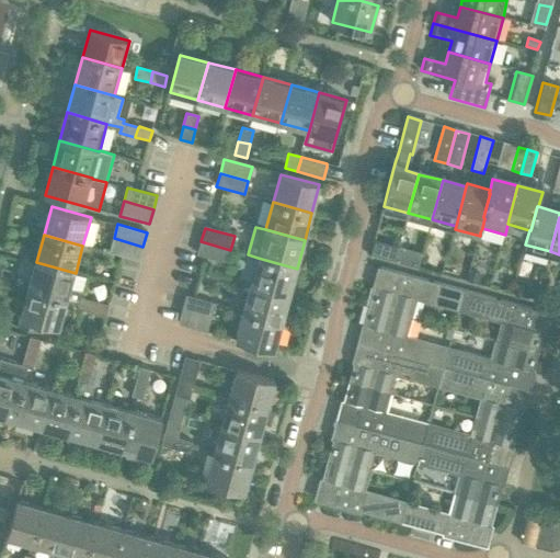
[(139,261),(143,247),(114,238),(110,253),(139,261)]
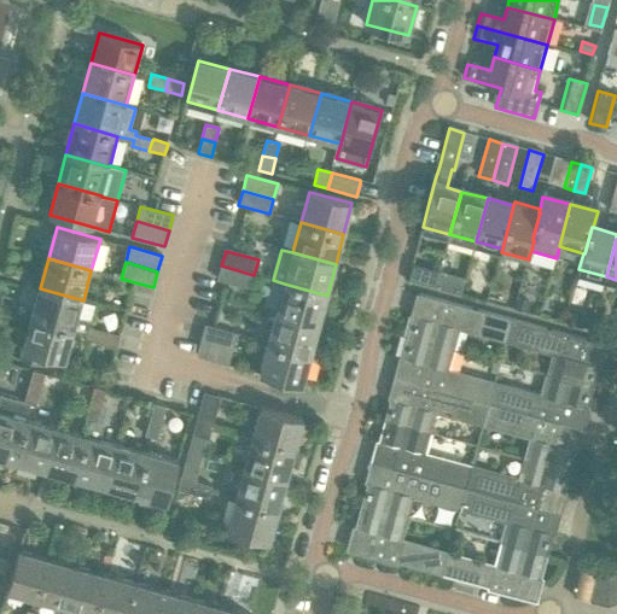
[(250,291),(254,275),(221,265),(216,282),(250,291)]
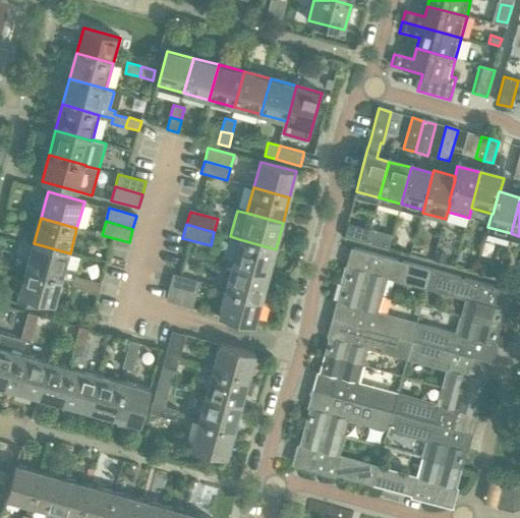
[(388,249),(392,235),(371,230),(367,244),(388,249)]
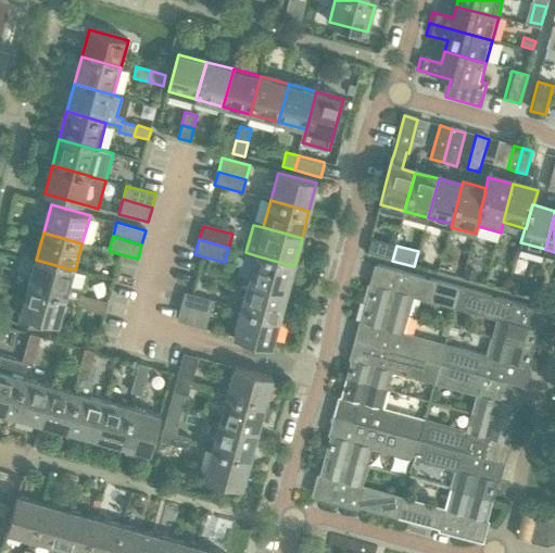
[(287,292),(294,266),(255,255),(249,281),(287,292)]
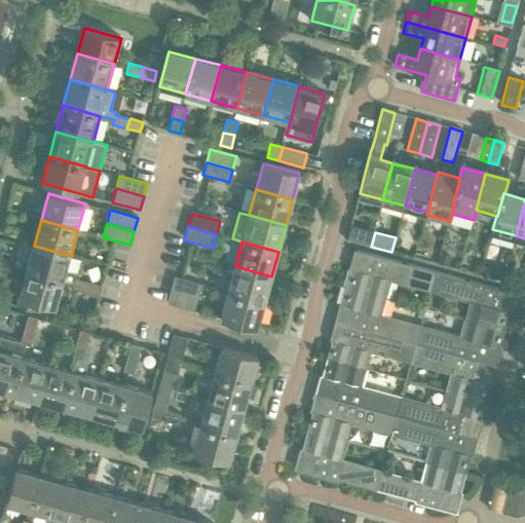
[(86,294),(89,284),(77,281),(78,274),(67,271),(71,256),(34,246),(27,271),(64,282),(75,286),(74,291),(86,294)]
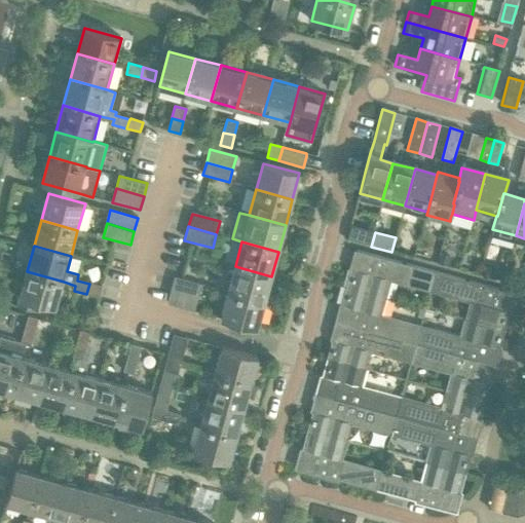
[(437,273),(357,251),(357,252),(373,257),(369,273),(351,269),(351,270),(354,271),(350,288),(347,287),(346,288),(387,298),(391,282),(432,292),(437,273)]
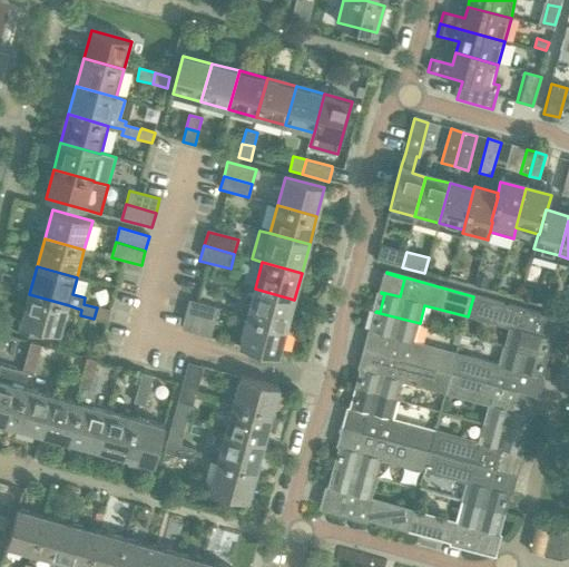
[(477,276),(474,287),(487,291),(489,280),(477,276)]
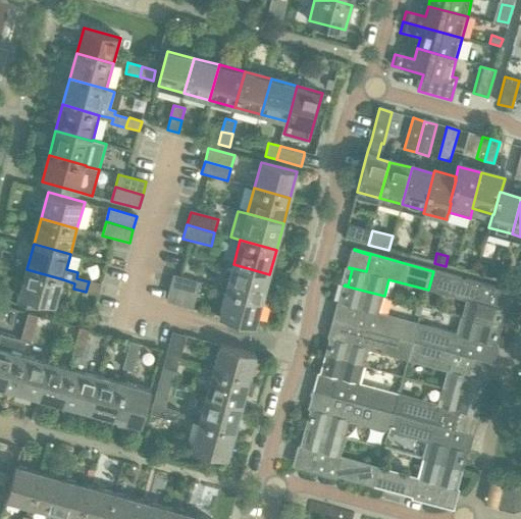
[(262,300),(269,274),(233,264),(226,290),(262,300)]
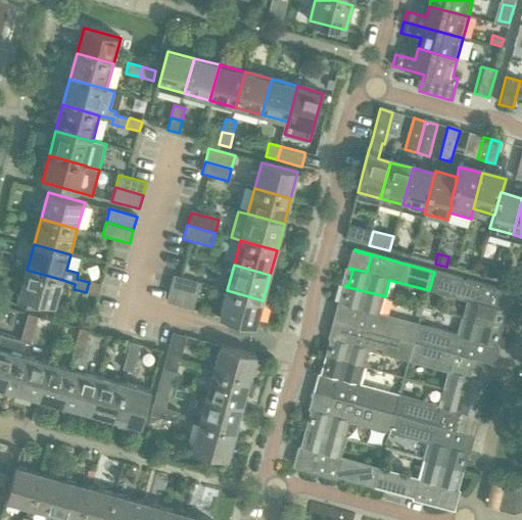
[(56,306),(63,280),(27,270),(16,305),(35,311),(38,301),(56,306)]
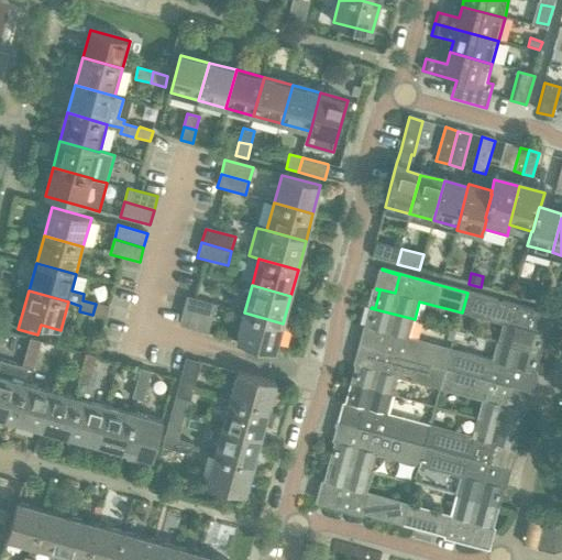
[(552,316),(467,293),(462,313),(504,325),(498,342),(542,354),(539,353),(543,336),(547,336),(548,335),(544,333),(546,328),(549,329),(552,316)]
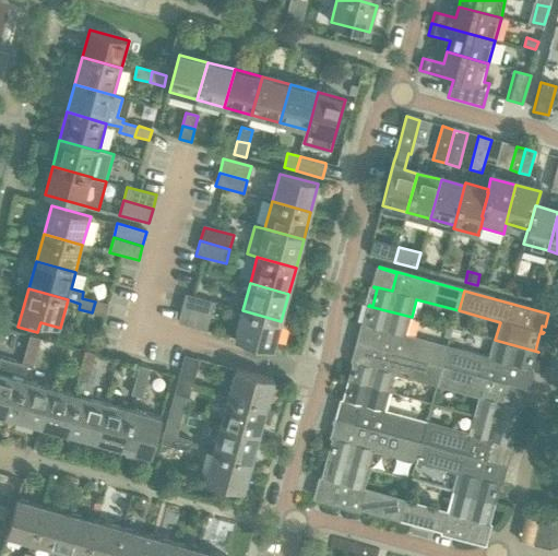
[(211,317),(215,304),(186,295),(181,309),(211,317)]
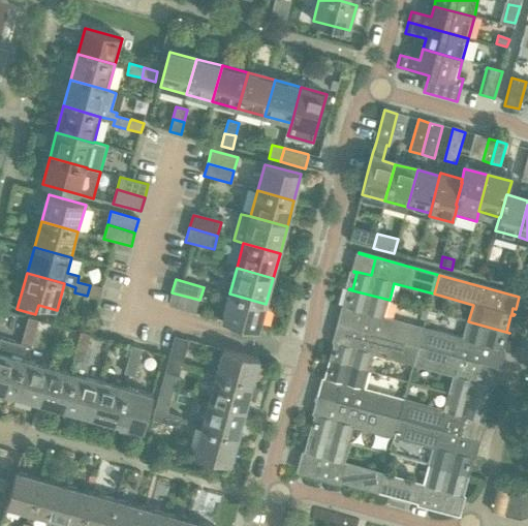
[(100,300),(102,289),(90,285),(87,296),(100,300)]
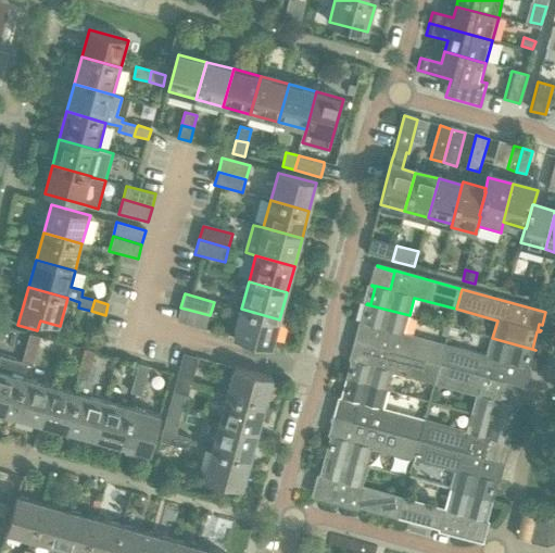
[(356,341),(356,342),(440,365),(445,346),(404,334),(410,315),(366,304),(369,305),(365,323),(362,323),(362,324),(379,328),(375,347),(356,341)]
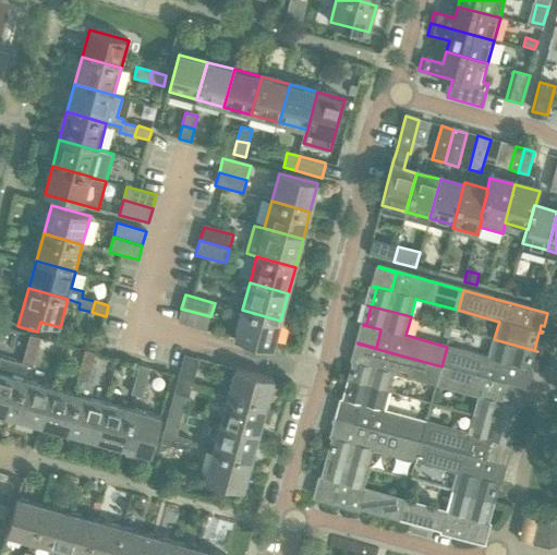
[(207,330),(210,316),(181,309),(178,323),(207,330)]
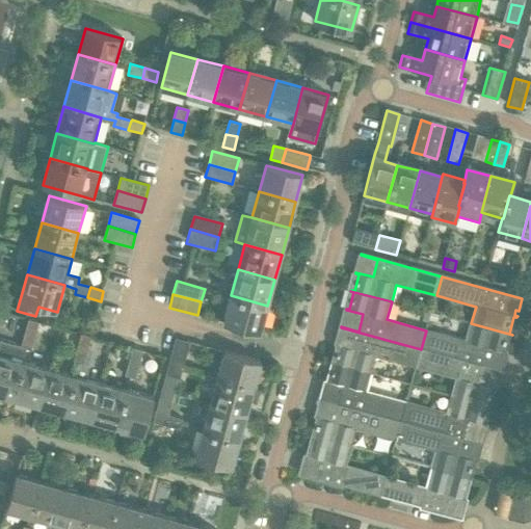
[(260,333),(267,306),(231,295),(223,322),(260,333)]
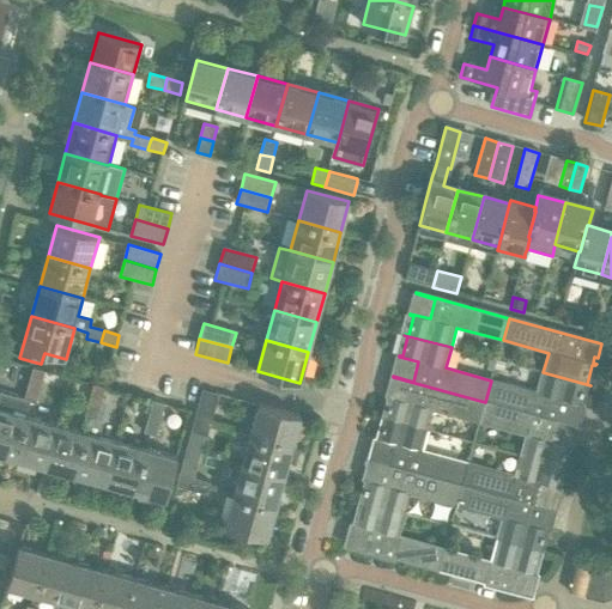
[(41,387),(44,372),(32,369),(29,383),(41,387)]
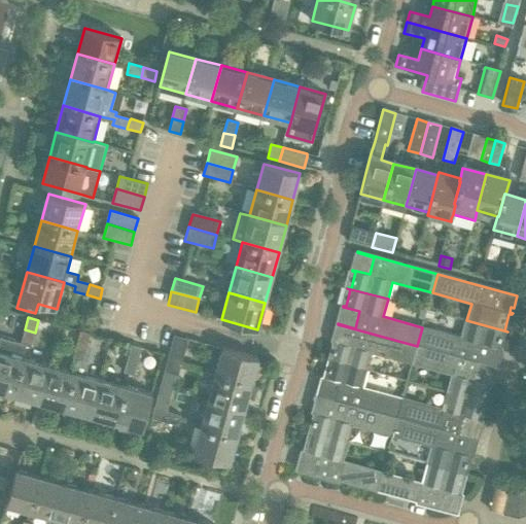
[(422,327),(417,346),(497,368),(497,367),(481,362),(485,346),(502,350),(502,349),(499,348),(503,332),(506,333),(507,332),(466,320),(462,338),(422,327)]
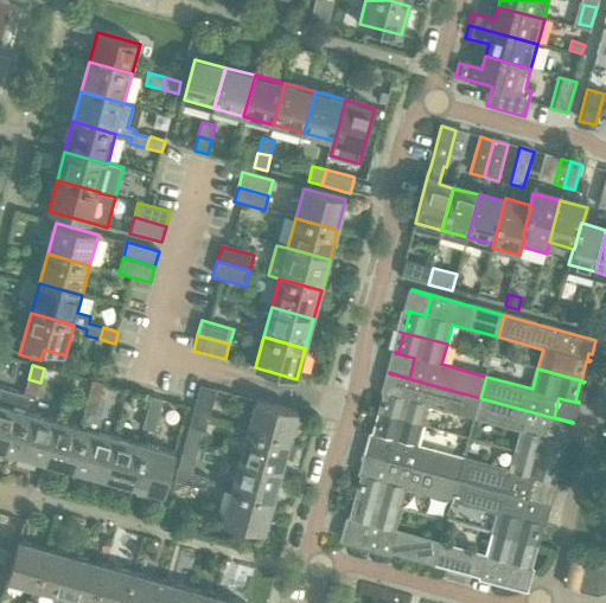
[(480,398),(389,373),(386,387),(389,389),(387,393),(383,392),(383,395),(387,396),(382,415),(378,414),(377,415),(425,427),(429,408),(476,419),(480,398)]
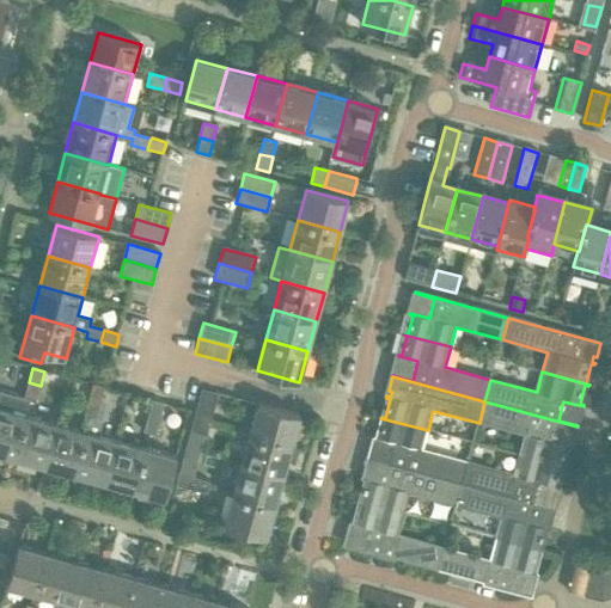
[(36,403),(41,386),(29,382),(24,399),(0,392),(0,453),(13,458),(25,416),(26,416),(30,400),(36,403)]
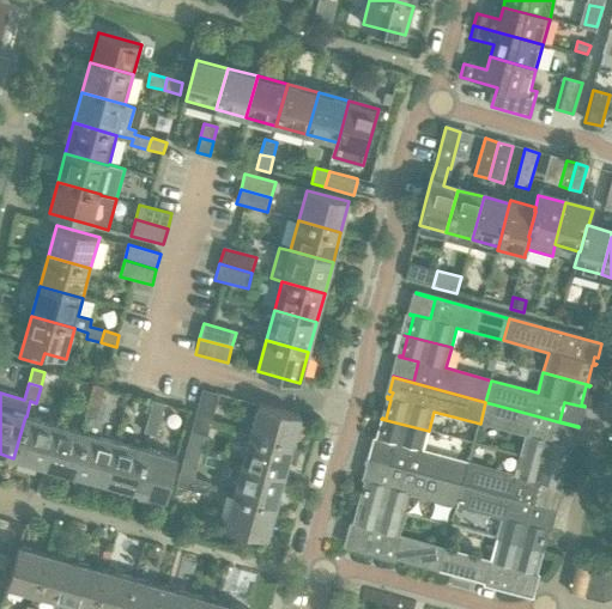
[(101,402),(104,389),(94,387),(90,400),(101,402)]
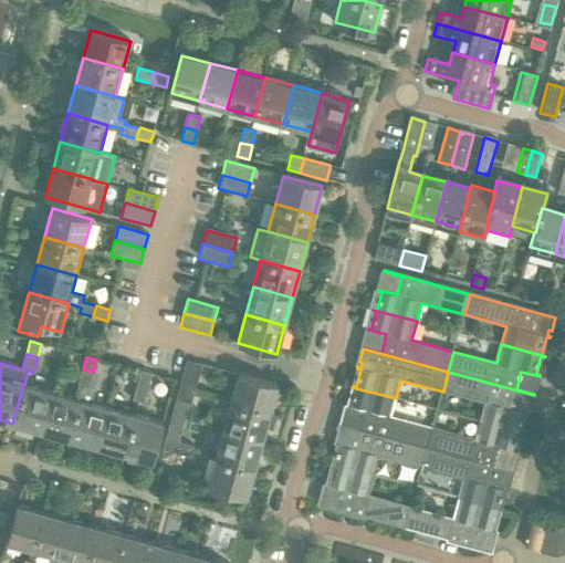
[(195,393),(201,365),(201,364),(187,361),(179,388),(195,393)]
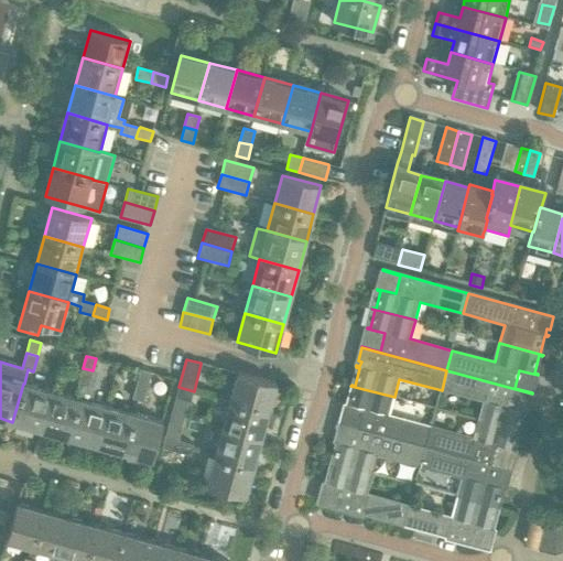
[(78,385),(83,386),(88,387),(93,370),(83,368),(78,385)]
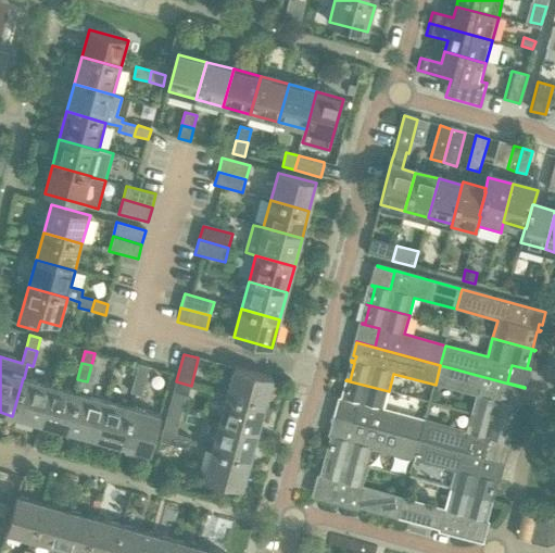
[(525,388),(440,365),(436,385),(477,397),(471,414),(514,426),(515,425),(512,425),(516,406),(519,407),(519,406),(502,401),(506,384),(525,389),(525,388)]
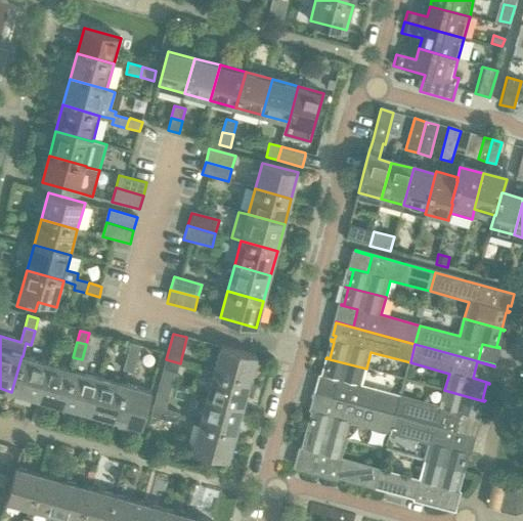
[(137,358),(140,347),(130,345),(127,356),(137,358)]
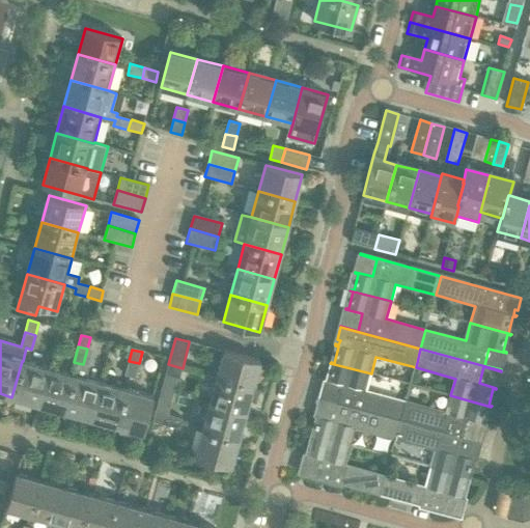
[(252,388),(260,361),(223,352),(216,378),(252,388)]
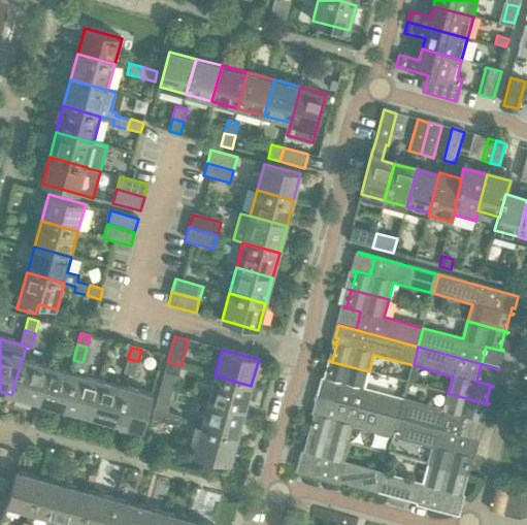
[(48,365),(23,359),(22,359),(11,395),(38,402),(48,365)]
